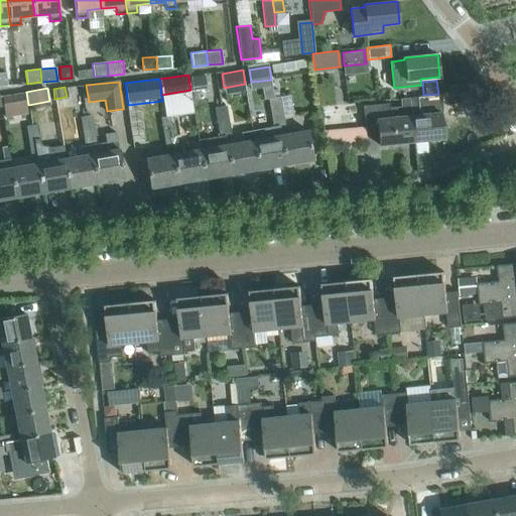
[(436,108),(442,107),(441,95),(409,98),(414,141),(443,138),(440,112),(437,113),(436,108)]
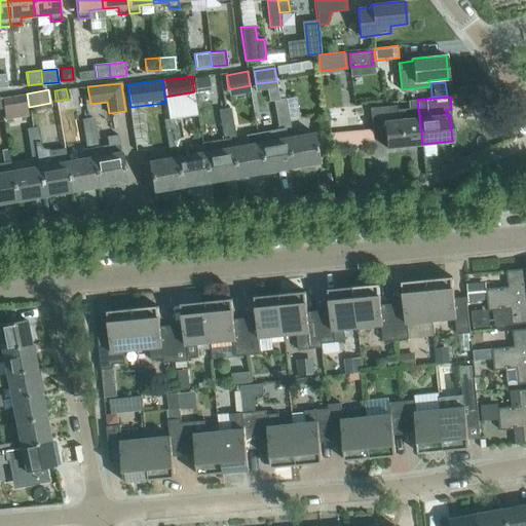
[(273,101),(276,115),(287,113),(284,99),(273,101)]
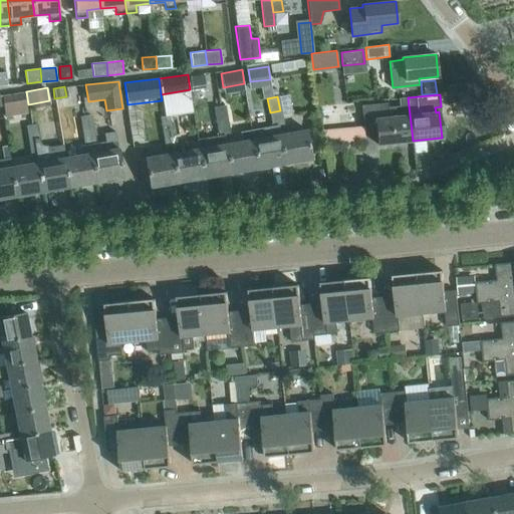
[(413,141),(408,97),(399,98),(400,106),(388,107),(387,102),(361,105),(363,129),(375,127),(377,145),(413,141)]
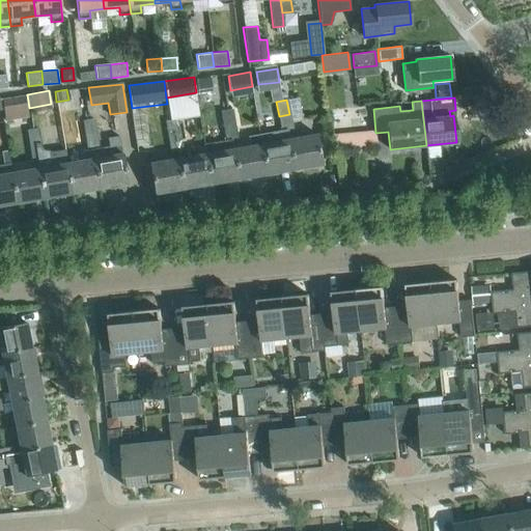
[(221,111),(223,126),(233,124),(231,110),(221,111)]
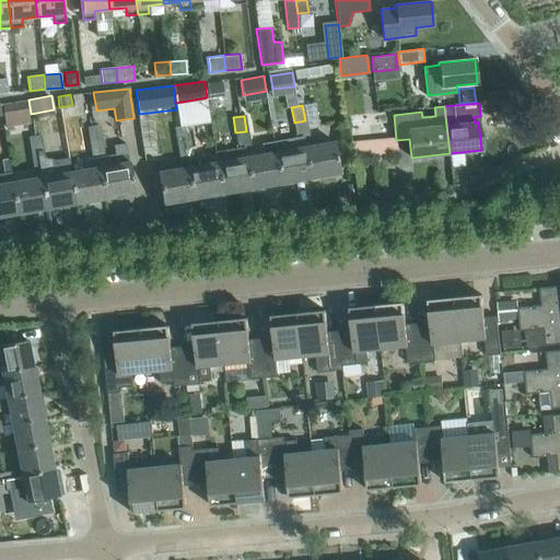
[(307,136),(305,120),(294,123),(296,137),(296,138),(304,137),(307,136)]
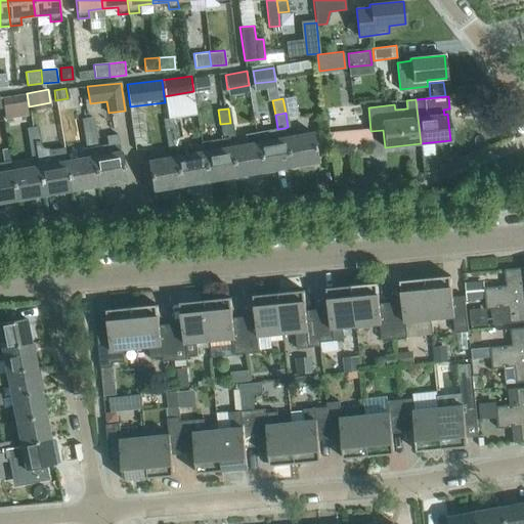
[(82,120),(84,134),(94,132),(92,118),(82,120)]
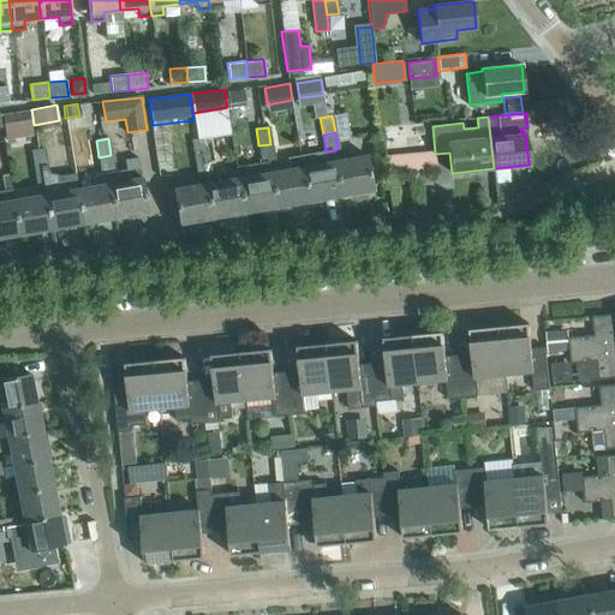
[(191,141),(195,157),(207,155),(203,138),(191,141)]
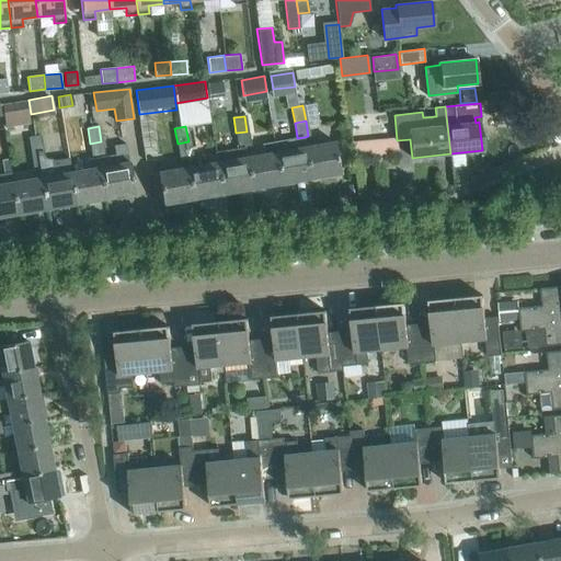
[(250,147),(247,132),(236,133),(239,147),(239,148),(245,147),(250,147)]
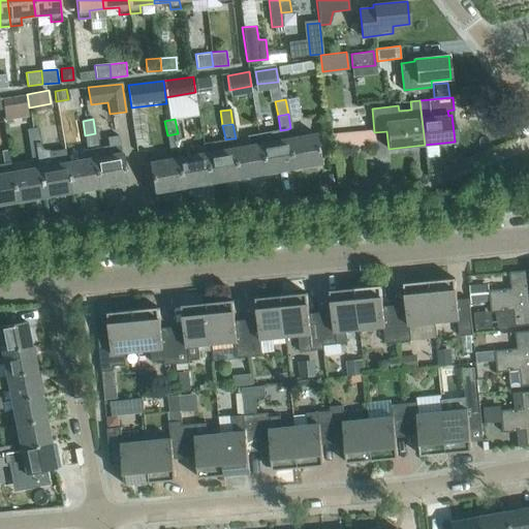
[(27,130),(29,145),(40,143),(39,142),(37,128),(27,130)]
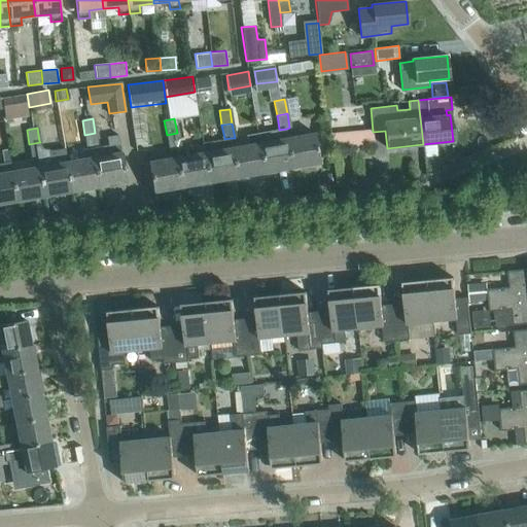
[(286,138),(288,138),(286,129),(279,130),(279,129),(257,132),(265,173),(291,168),(286,138)]
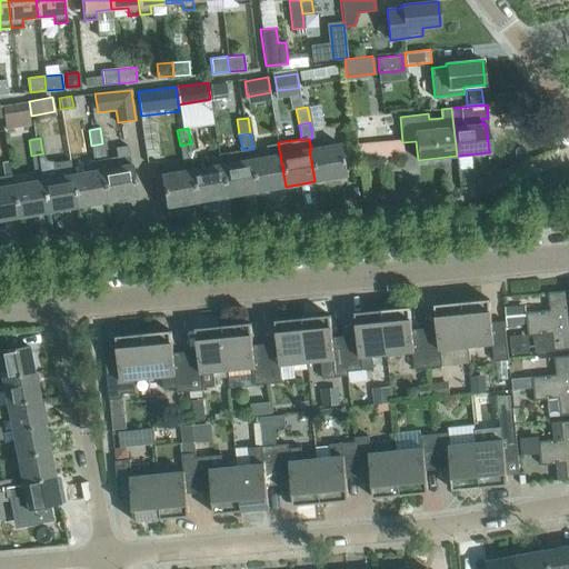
[(286,187),(278,142),(266,145),(268,156),(250,159),(256,191),(286,187)]
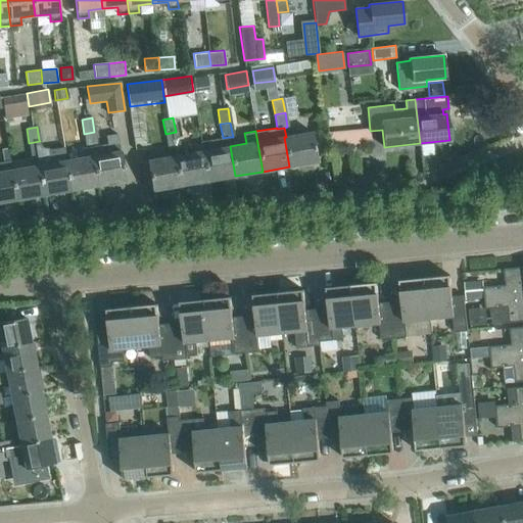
[(126,181),(121,151),(117,133),(105,136),(106,144),(96,145),(94,132),(84,134),(86,148),(92,147),(93,155),(98,185),(126,181)]
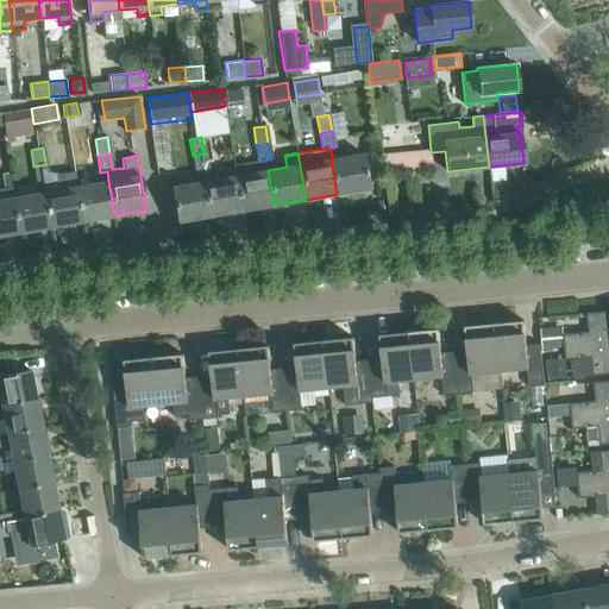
[(207,170),(205,154),(193,156),(195,173),(207,170)]
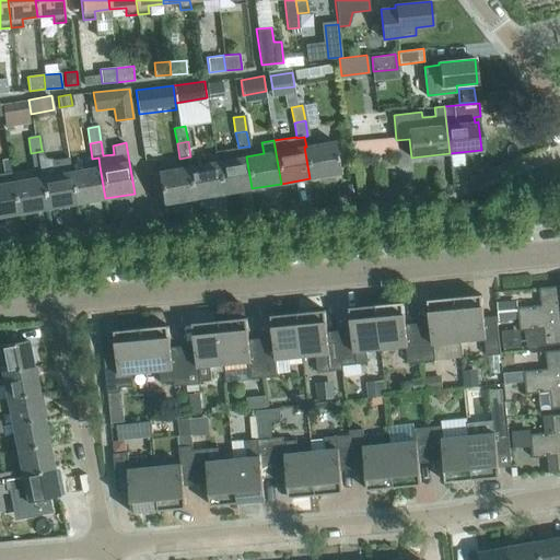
[(335,141),(306,147),(304,147),(310,178),(340,173),(335,141)]
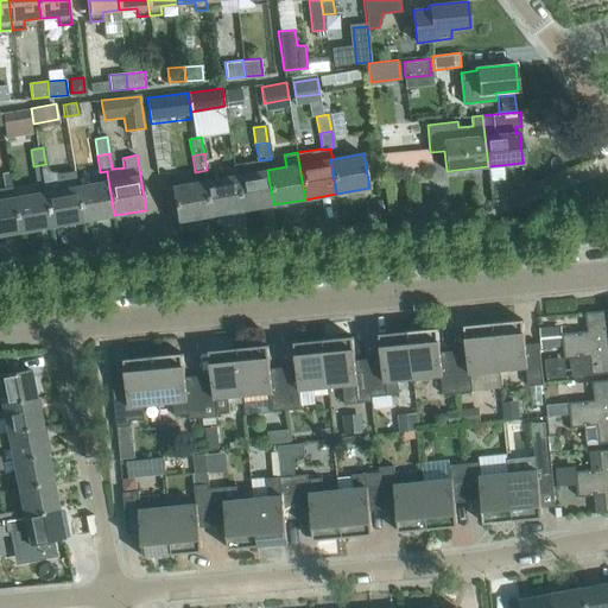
[(267,170),(266,159),(259,160),(259,159),(233,164),(235,176),(241,210),(273,204),(267,170)]
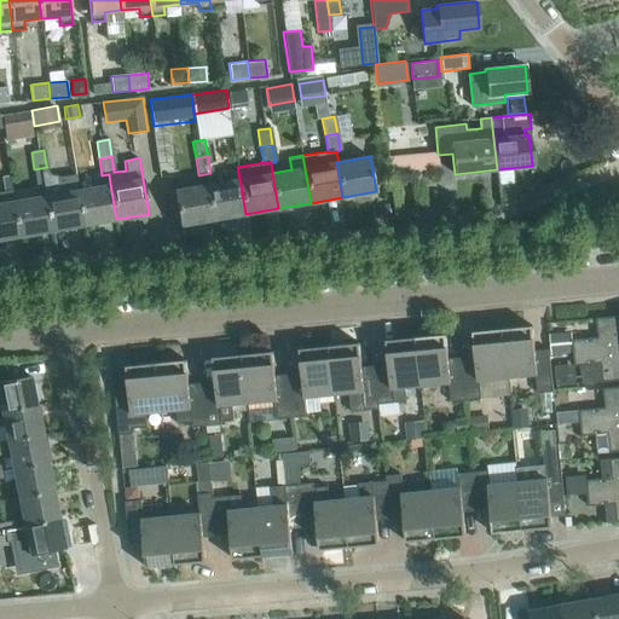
[(77,190),(80,190),(76,174),(61,177),(50,174),(48,166),(46,166),(47,167),(34,169),(38,186),(44,185),(45,196),(51,231),(84,225),(77,190)]
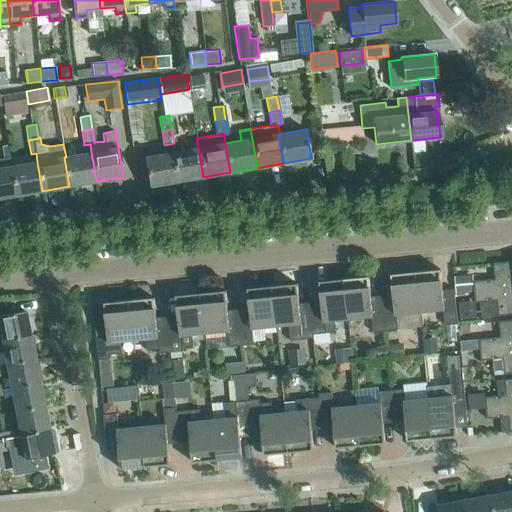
[(11,166),(12,166),(8,144),(1,145),(3,158),(0,159),(0,197),(16,195),(11,166)]
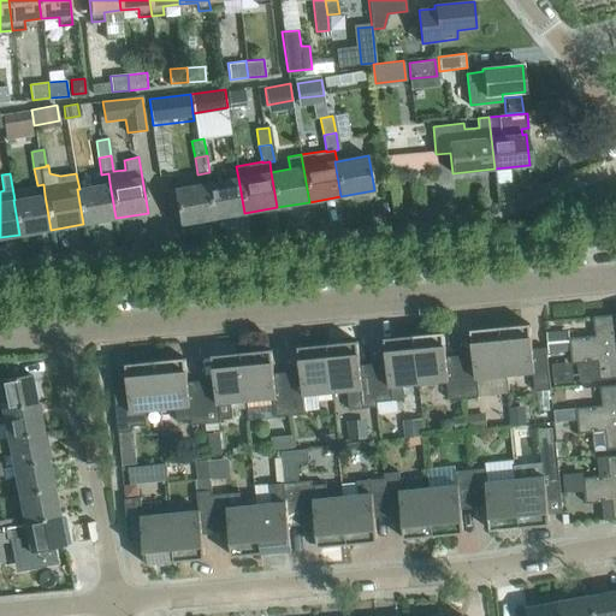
[(238,178),(206,183),(212,218),(244,213),(238,178)]
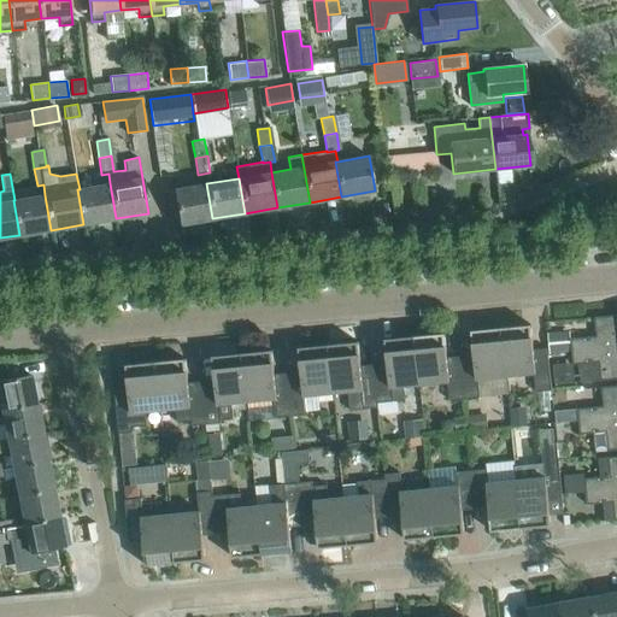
[(515,198),(512,182),(498,184),(499,199),(515,198)]
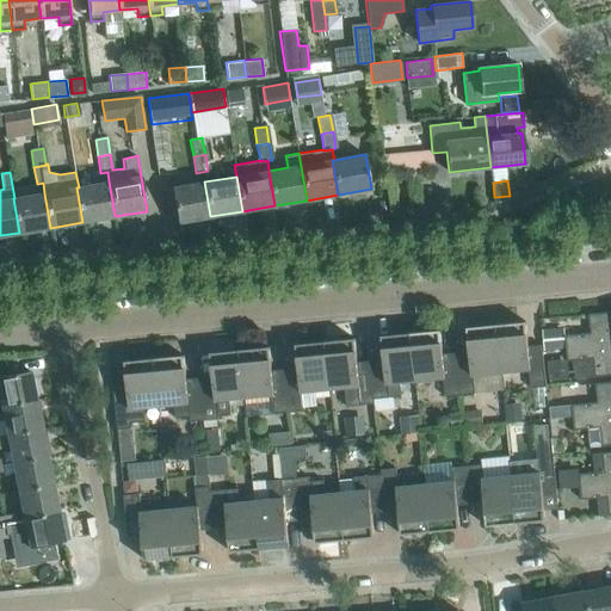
[(109,181),(79,187),(76,187),(82,222),(115,216),(109,181)]
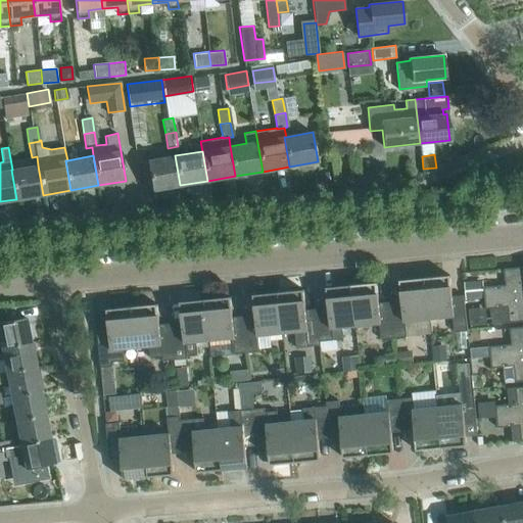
[(180,185),(175,155),(147,160),(152,190),(180,185)]
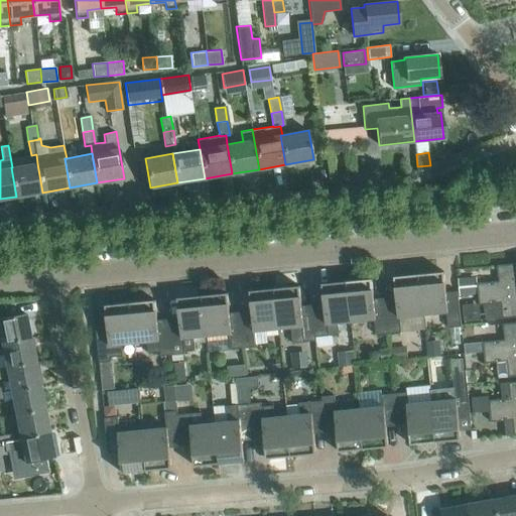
[(37,163),(12,167),(11,167),(16,197),(42,192),(37,163)]
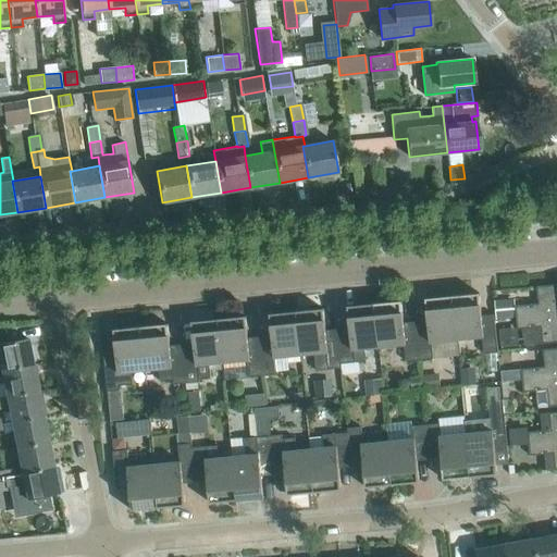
[(515,306),(517,317),(556,312),(556,284),(537,286),(539,304),(515,306)]
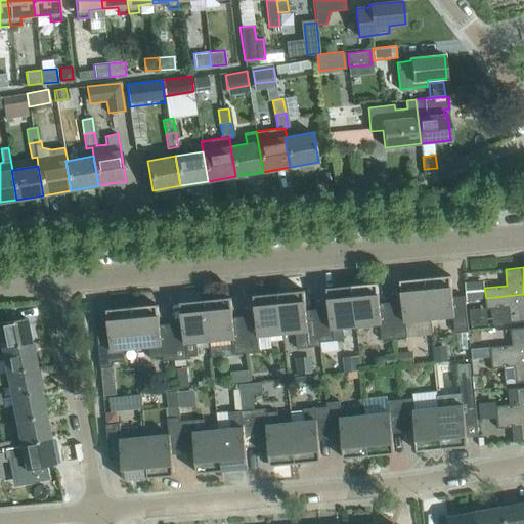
[(451,275),(426,278),(430,319),(453,317),(455,333),(469,332),(465,296),(453,297),(451,275)]
